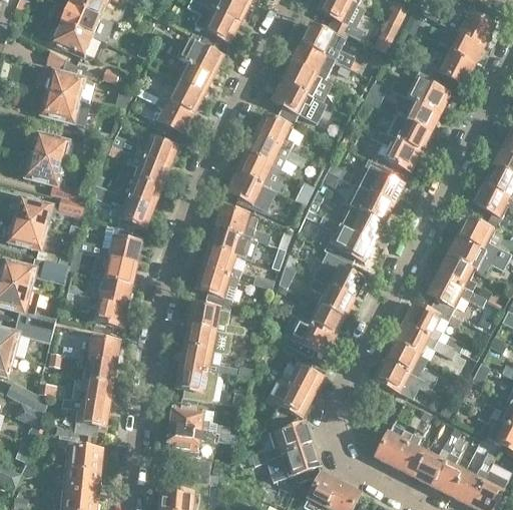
[(71,0),(70,4),(100,17),(108,0),(110,0),(115,2),(116,0),(71,0)]
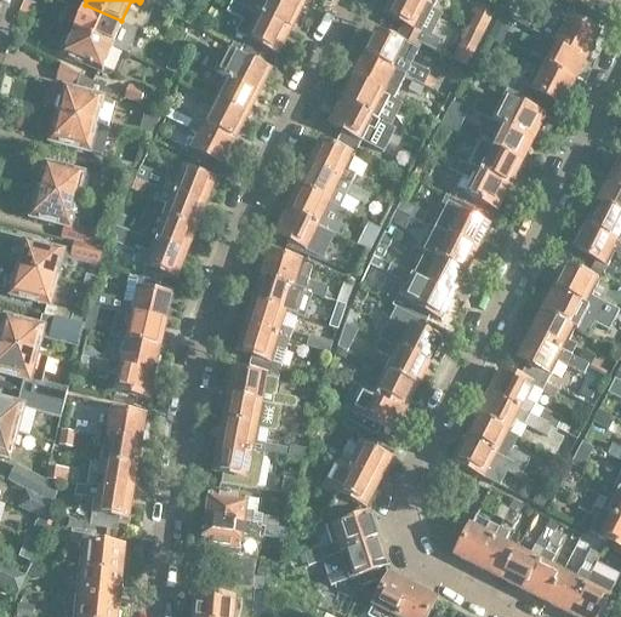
[(170,12),(175,0),(158,0),(155,6),(170,12)]
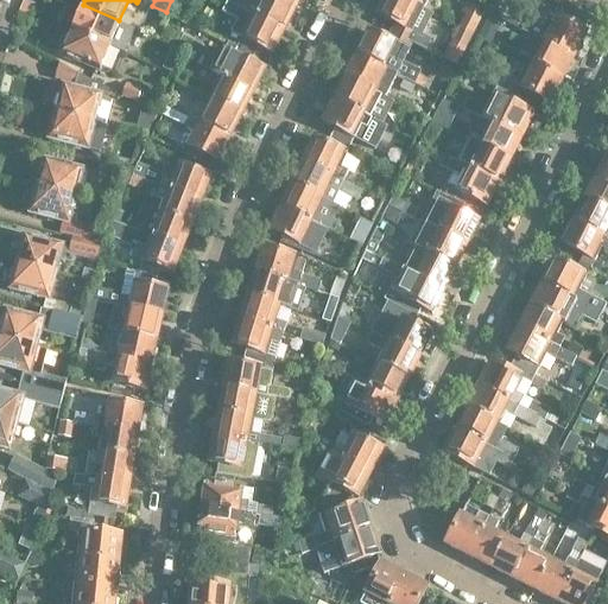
[(221,8),(239,18),(233,31),(242,36),(238,44),(259,55),(264,46),(273,52),(285,30),(236,5),(226,0),(221,8)]
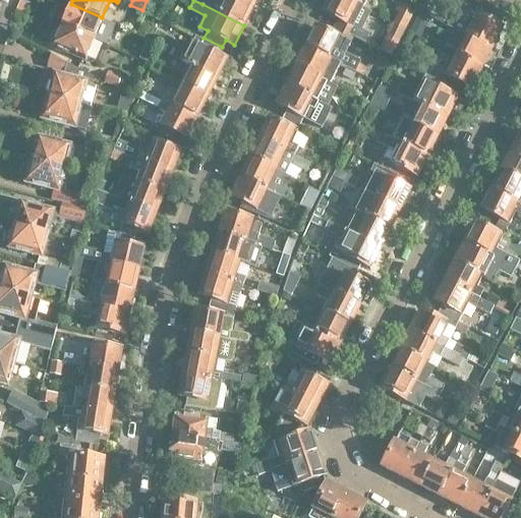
[(205,0),(203,4),(244,25),(254,6),(241,0),(205,0)]
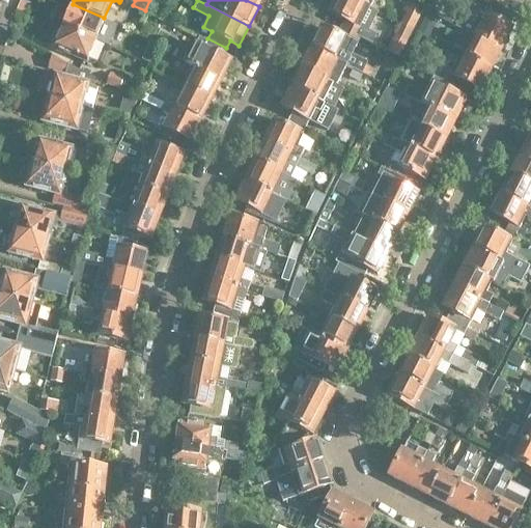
[(378,9),(370,6),(358,0),(336,0),(330,11),(345,20),(342,27),(353,32),(368,40),(372,33),(367,30),(378,9)]
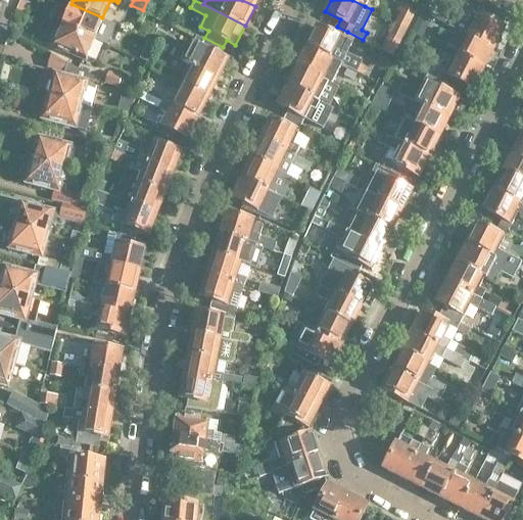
[(407,27),(417,7),(401,0),(399,0),(396,6),(400,9),(394,21),(407,27)]
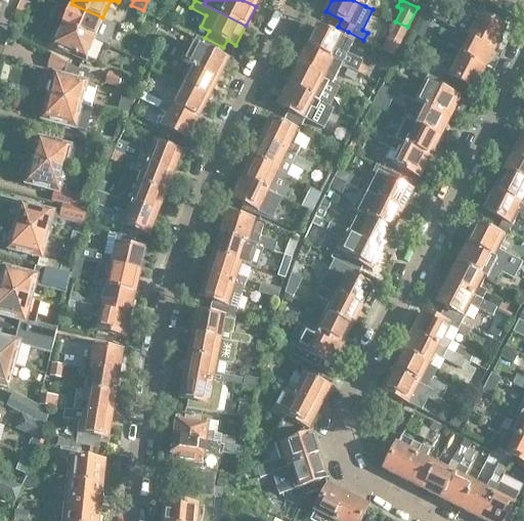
[(63,25),(95,38),(103,18),(103,17),(102,17),(72,4),(63,25)]
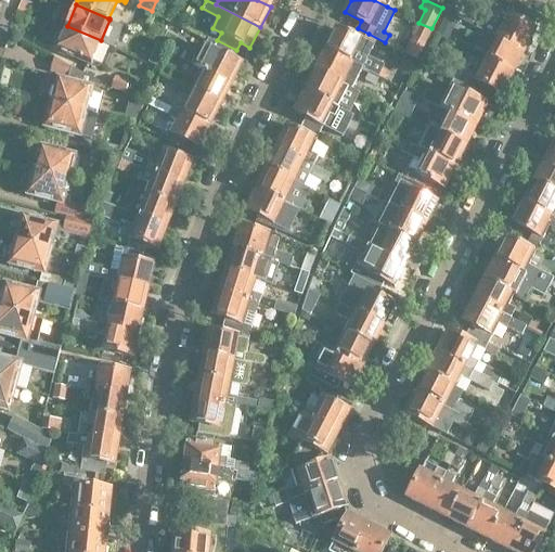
[(455,15),(448,11),(441,23),(450,27),(455,15)]
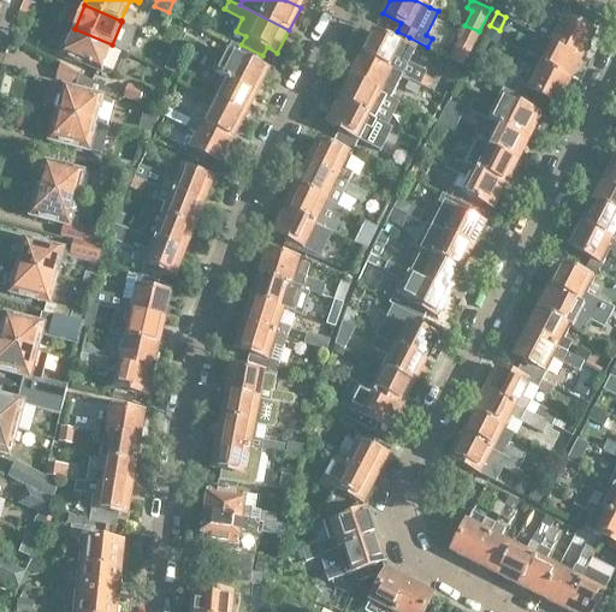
[(558,15),(546,37),(581,55),(593,31),(558,15)]
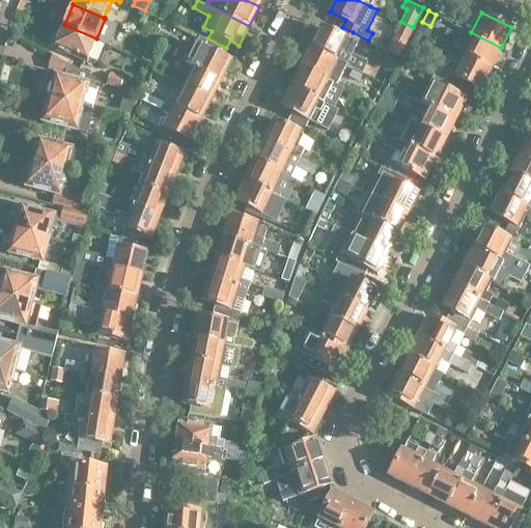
[(404,43),(413,27),(400,22),(393,36),(404,43)]
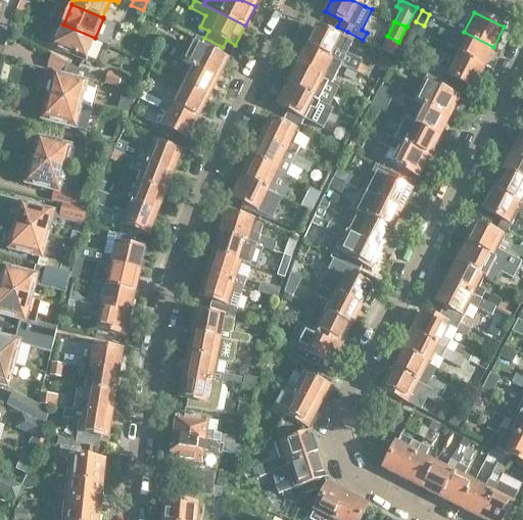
[(95,38),(63,25),(55,45),(58,46),(58,45),(87,57),(95,38)]
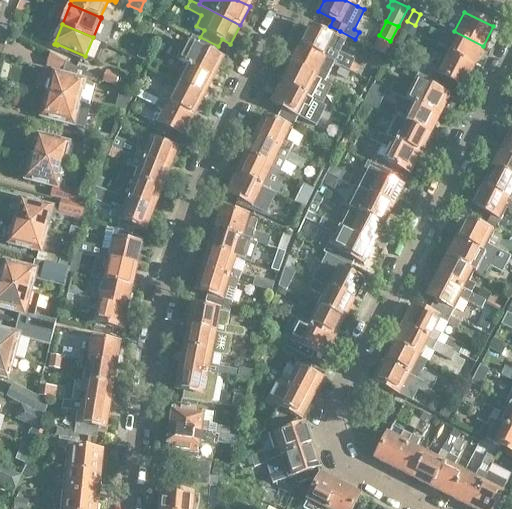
[(311,25),(301,44),(334,61),(335,62),(357,73),(361,65),(353,61),(354,59),(341,52),(345,42),(337,38),(337,37),(340,31),(330,26),(326,33),(311,25)]
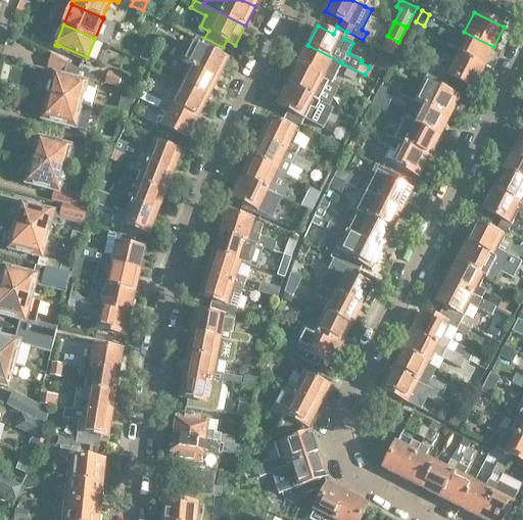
[(414,26),(412,30),(422,35),(424,31),(414,26)]
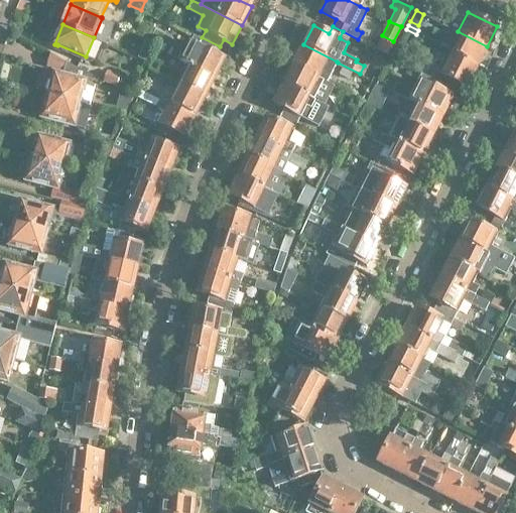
[(458,31),(448,51),(477,66),(487,46),(458,31)]
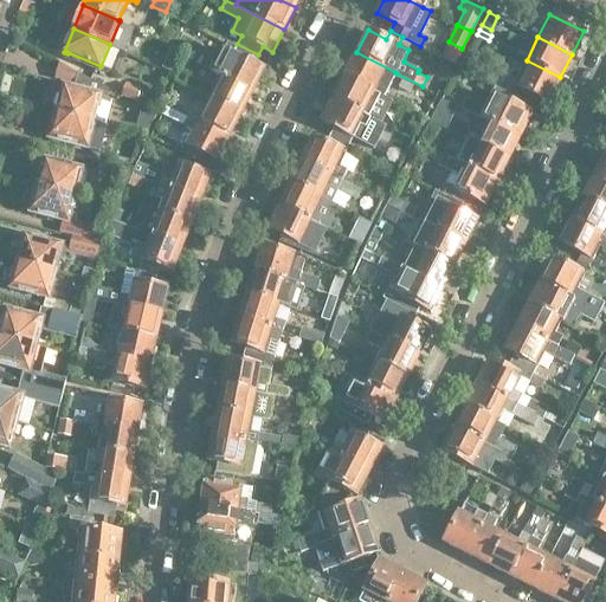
[(184,58),(212,72),(251,92),(264,69),(253,63),(258,56),(237,44),(227,40),(217,62),(208,58),(207,58),(188,49),(184,58)]
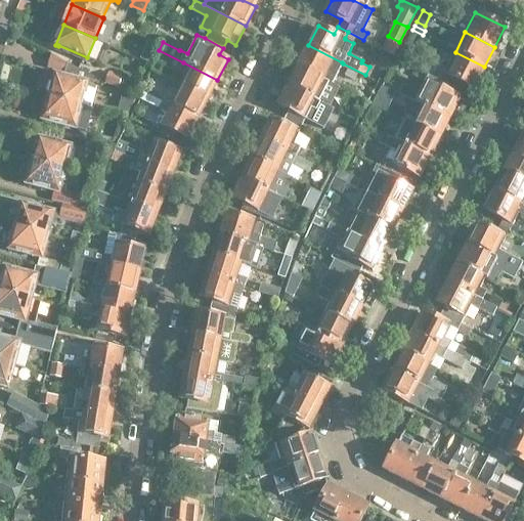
[(308,45),(298,64),(325,79),(334,83),(343,63),(342,62),(308,45)]
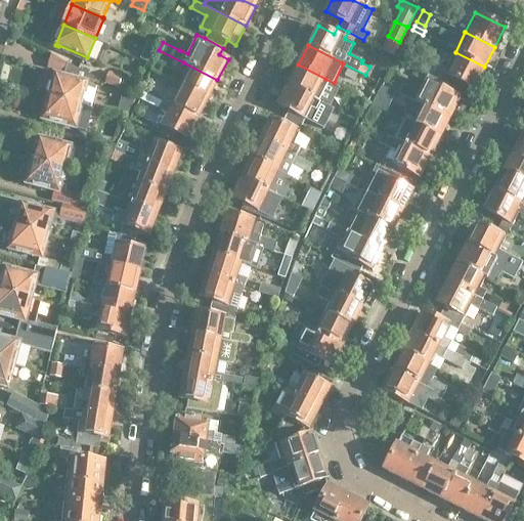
[(140,50),(138,57),(150,62),(153,56),(140,50)]
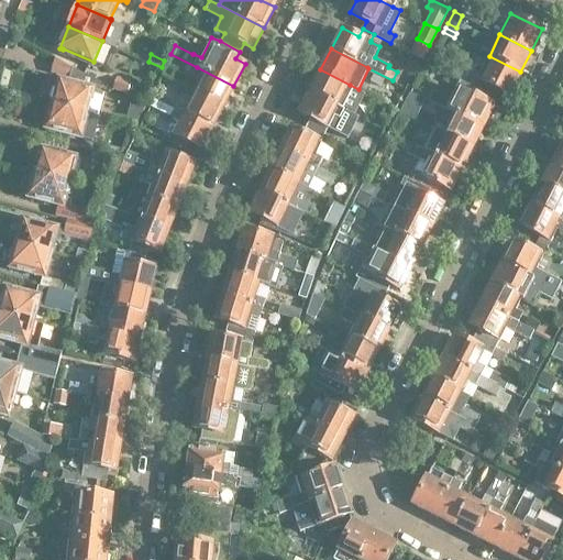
[(166,63),(192,76),(200,80),(195,91),(223,106),(233,86),(197,67),(170,54),(166,63)]
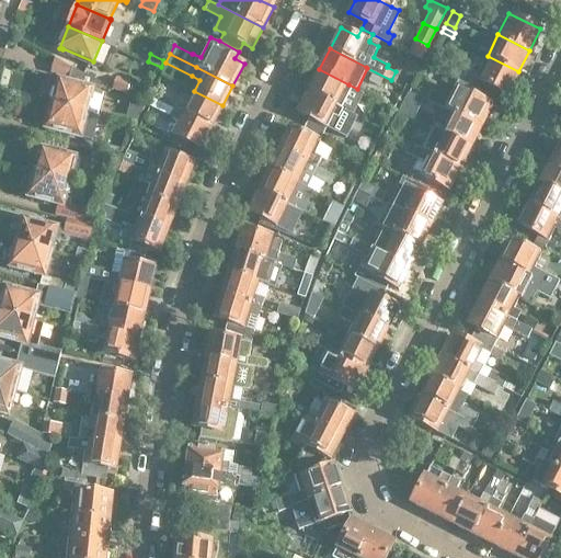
[(52,99),(52,101),(89,112),(95,84),(82,81),(84,72),(55,56),(50,69),(69,75),(68,79),(58,76),(55,87),(52,90),(50,94),(52,99)]
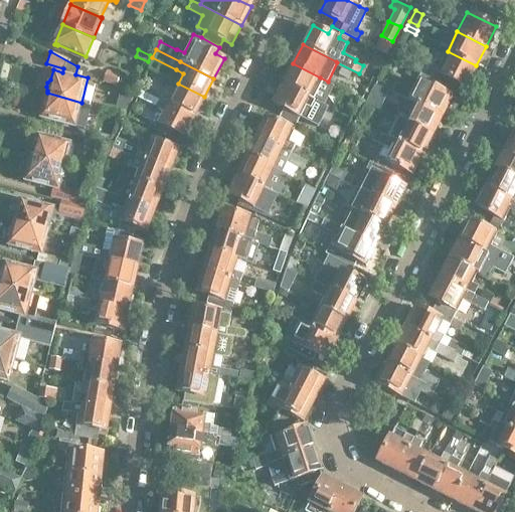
[(448,51),(438,70),(466,86),(476,65),(448,51)]
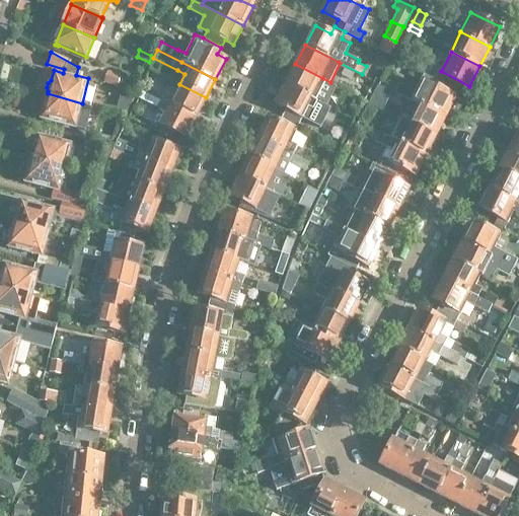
[(322,78),(295,64),(285,83),(326,104),(330,95),(317,88),(322,78)]
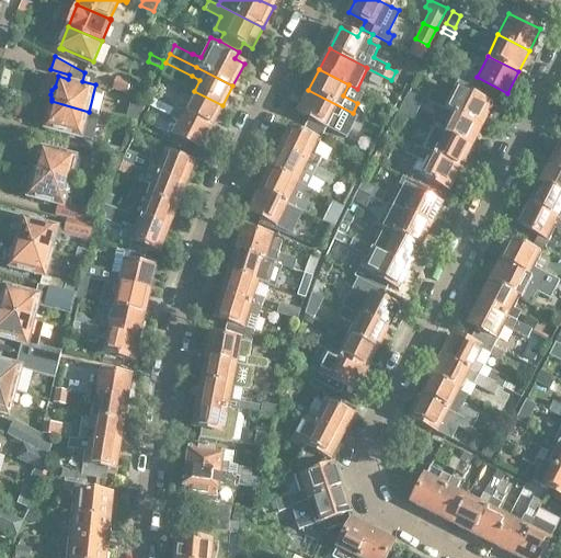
[(384,77),(373,71),(368,79),(379,84),(384,77)]
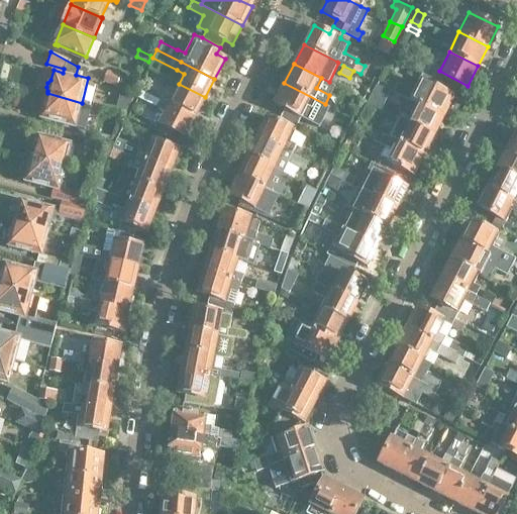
[(108,70),(102,80),(122,90),(127,80),(108,70)]
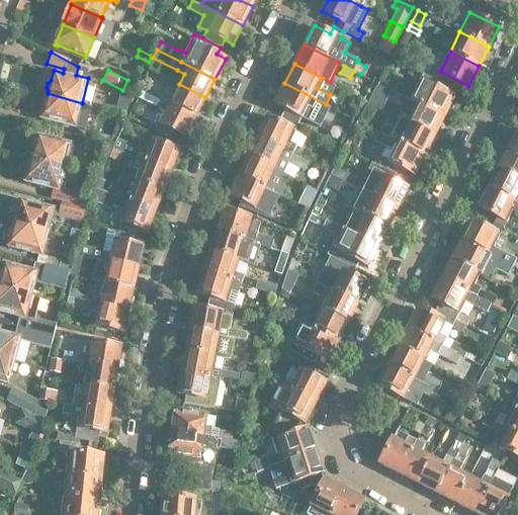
[(404,96),(410,99),(444,116),(453,97),(447,94),(451,86),(430,76),(427,83),(421,94),(398,82),(394,91),(404,96)]
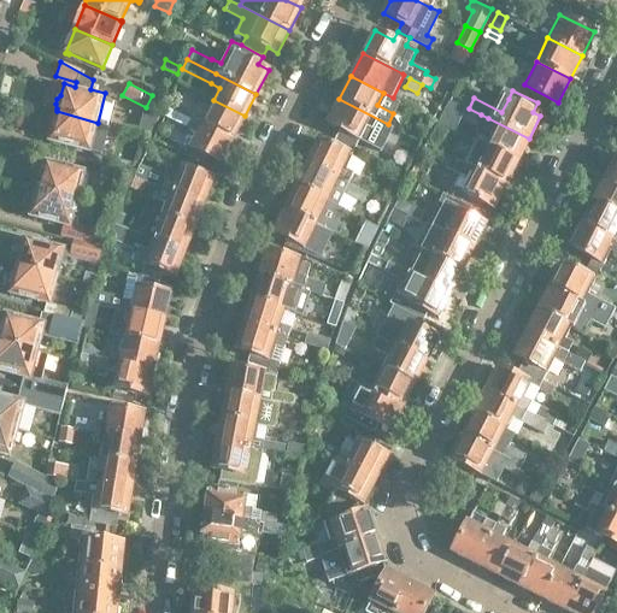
[(469,108),(450,98),(439,121),(454,129),(460,117),(476,125),(481,115),(469,108)]
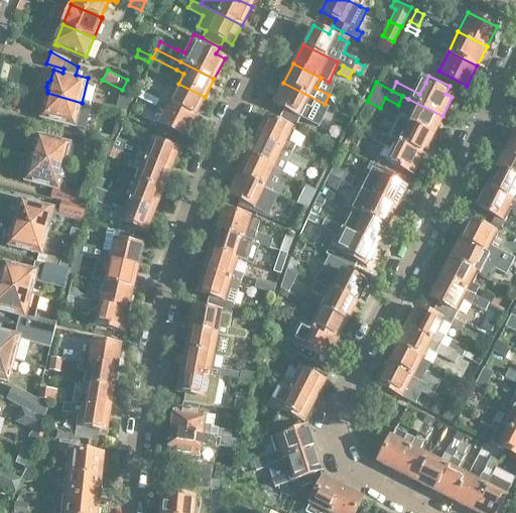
[(284,107),(280,115),(298,123),(301,116),(308,120),(314,109),(329,116),(333,108),(325,104),(283,83),(274,102),(284,107)]
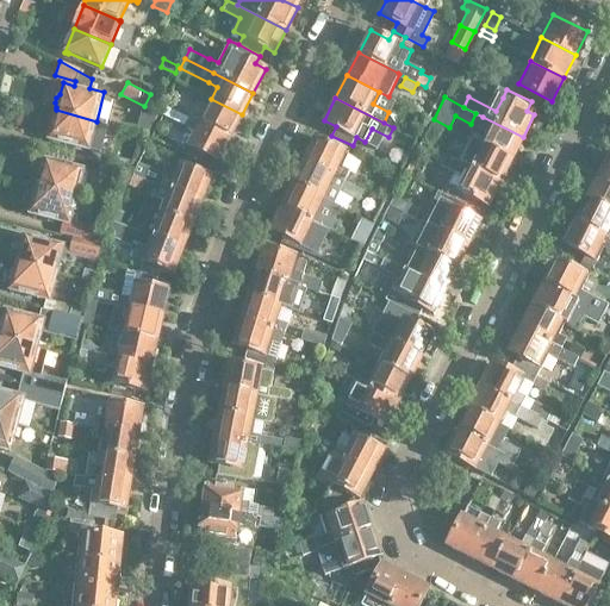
[(195,107),(190,118),(230,138),(242,114),(211,99),(204,111),(195,107)]
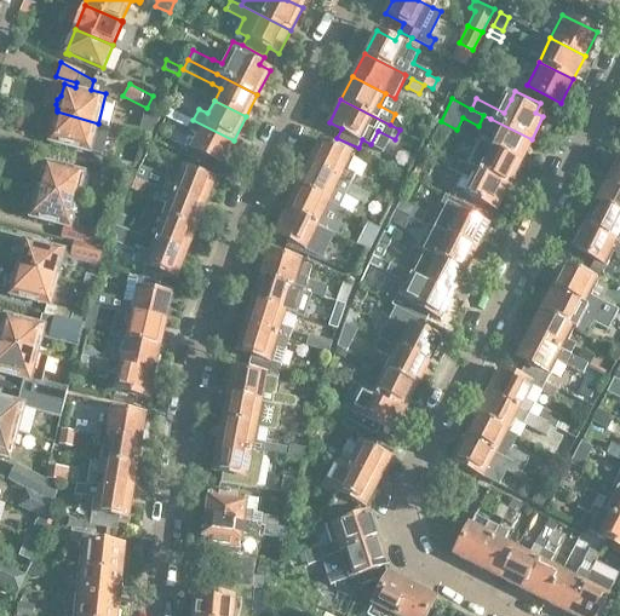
[(139,128),(153,132),(160,117),(144,109),(139,128)]
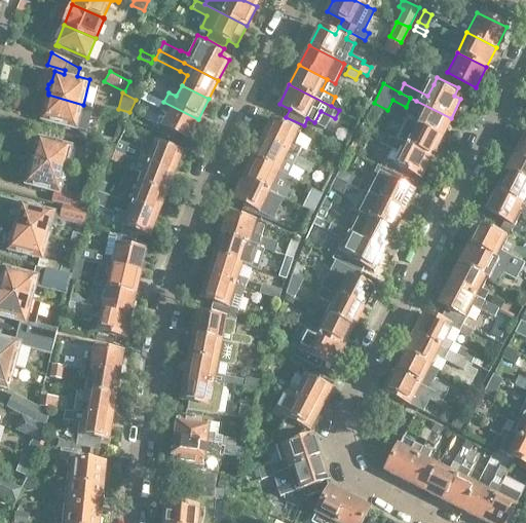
[(153,106),(160,109),(167,113),(162,123),(166,125),(163,133),(180,140),(183,134),(189,137),(198,119),(163,102),(146,92),(143,98),(154,104),(153,106)]
